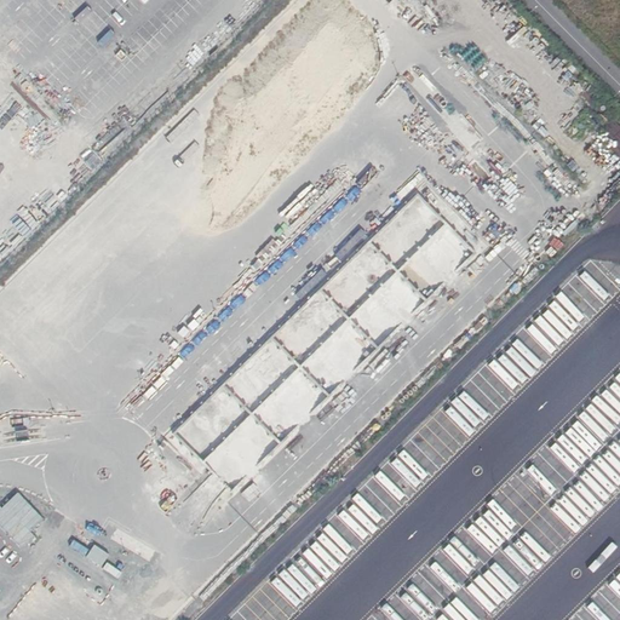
[(413,195),(360,246),(354,274),(361,260),(357,282),(351,287),(334,285),(327,298),(336,303),(333,313),(346,315),(345,322),(342,325),(356,332),(348,340),(379,346),(400,327),(396,323),(419,302),(422,297),(425,277),(418,269),(407,267),(401,264),(405,244),(435,214),(438,196),(424,182),(417,189),(413,195)]
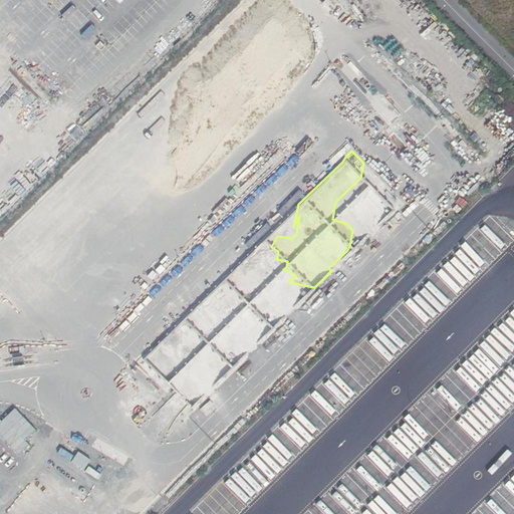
[(202,296),(143,360),(191,405),(200,394),(186,365),(193,357),(210,349),(216,363),(224,360),(226,364),(228,367),(243,350),(238,346),(232,333),(221,323),(240,302),(254,315),(244,295),(244,294),(263,274),(235,287),(238,290),(235,294),(219,301),(205,288),(213,305),(208,307),(202,296)]
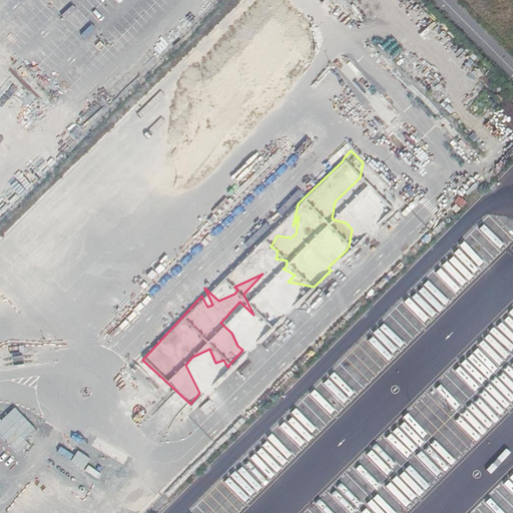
[(254,316),(261,322),(275,310),(265,300),(259,305),(263,309),(254,316)]
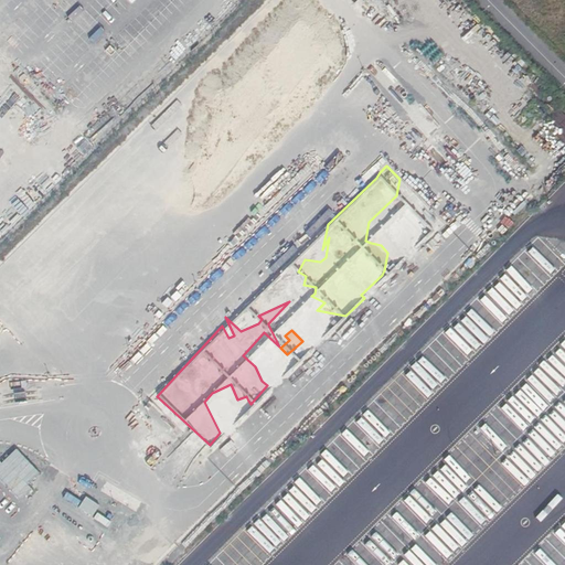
[(12,449),(0,461),(0,484),(16,500),(40,473),(12,449)]
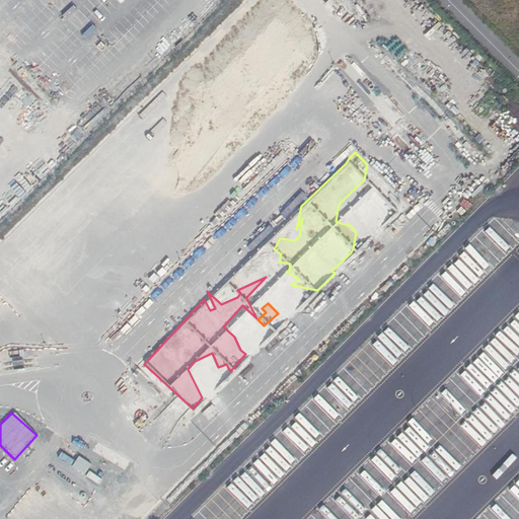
[(419,500),(425,492),(421,493),(409,483),(404,489),(402,471),(382,474),(386,464),(379,465),(380,473),(370,464),(373,464),(371,450),(366,463),(372,510),(386,515),(390,511),(399,518),(393,518),(432,518),(419,514),(420,512),(419,500)]
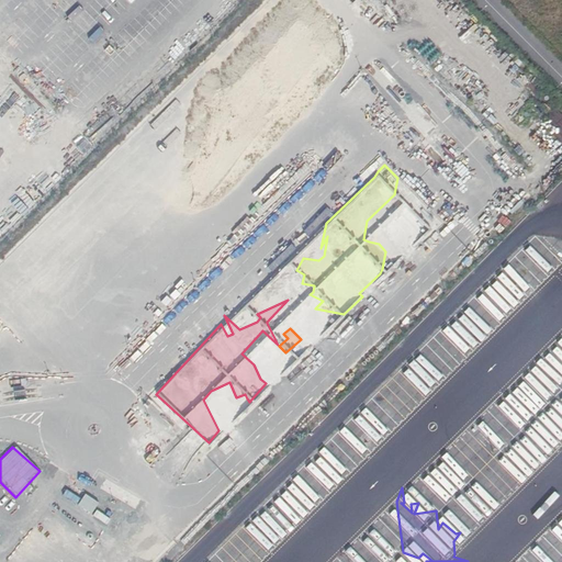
[(27,532),(14,547),(22,553),(34,539),(27,532)]
